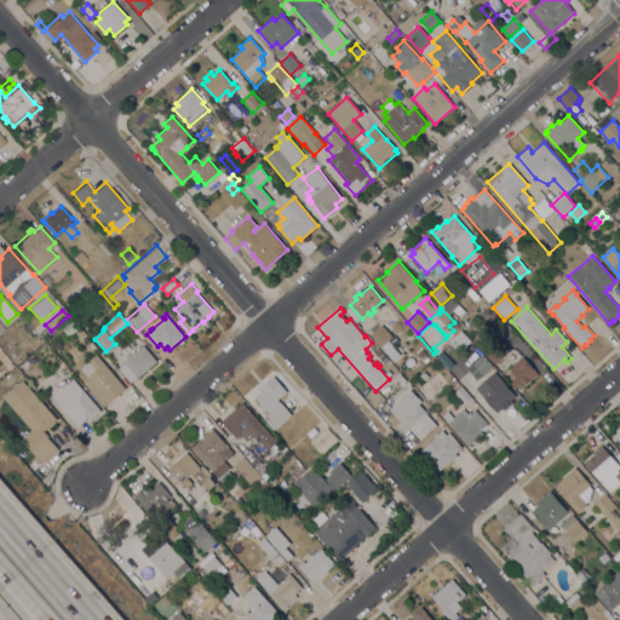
[(392,336),(390,338),(395,342),(386,350),(383,346),(380,348),(369,336),(372,333),(368,329),(375,322),(379,326),(382,325),(392,336)]
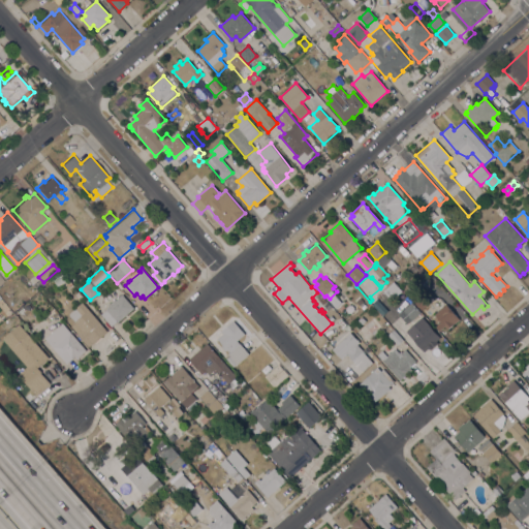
[(422,310),(413,301),(422,293),(430,303),(422,310)]
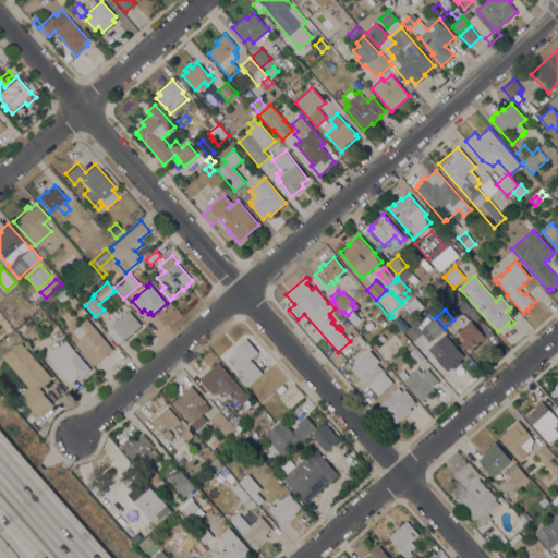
[(124,340),(123,339),(118,344),(107,331),(112,327),(112,326),(114,324),(114,323),(119,318),(119,317),(121,315),(122,316),(129,311),(142,325),(124,340)]
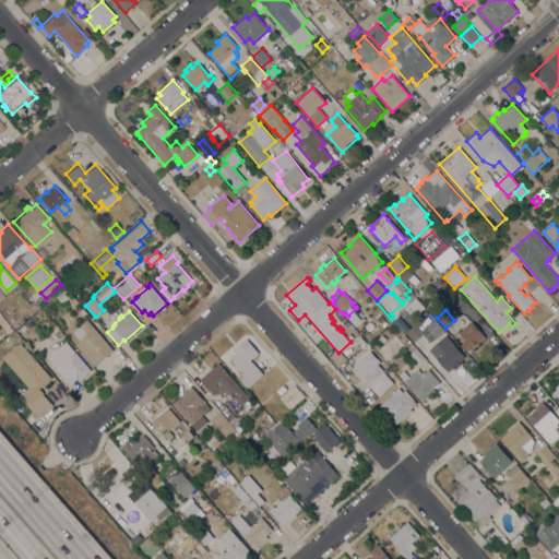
[(23,323),(30,318),(37,326),(32,332),(23,323)]
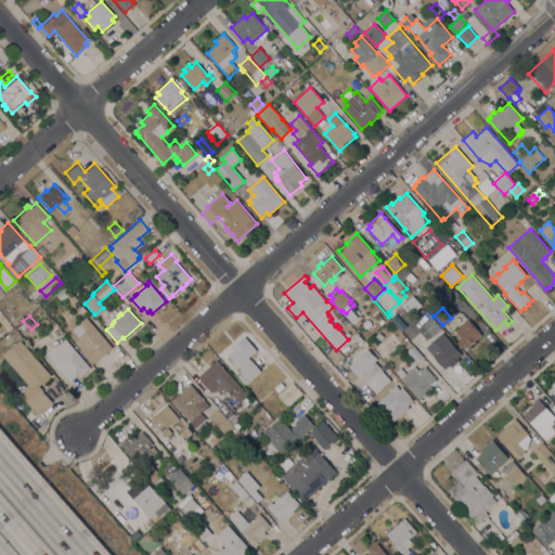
[(112,348),(93,364),(75,343),(79,338),(72,331),(79,324),(79,323),(87,317),(112,348)]
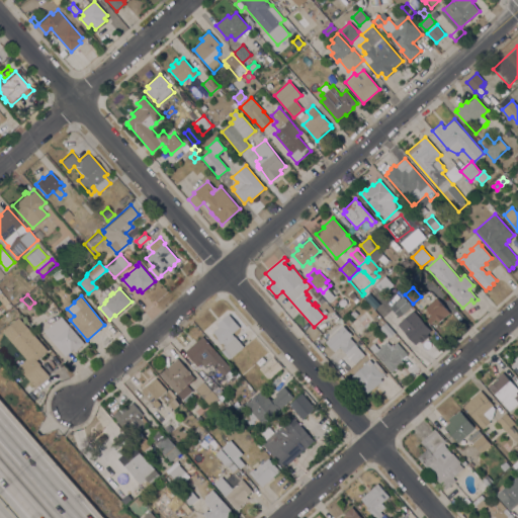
[(394,305),(403,295),(412,307),(403,315),(394,305)]
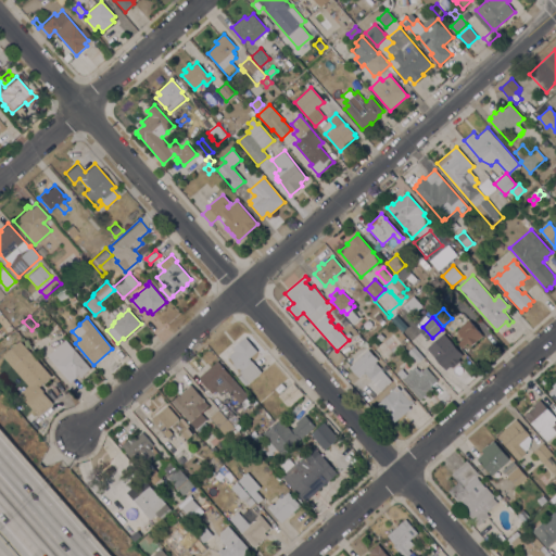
[(483,336),(470,346),(468,343),(463,348),(457,343),(463,338),(456,330),(469,319),(483,336)]
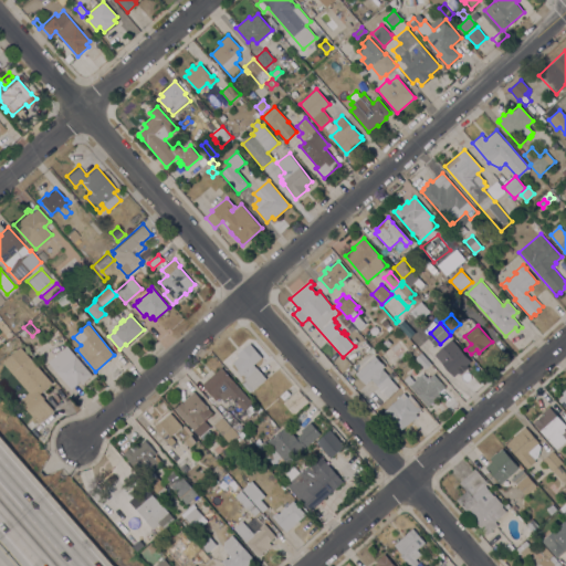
[(391,344),(388,347),(383,343),(387,338),(391,344)]
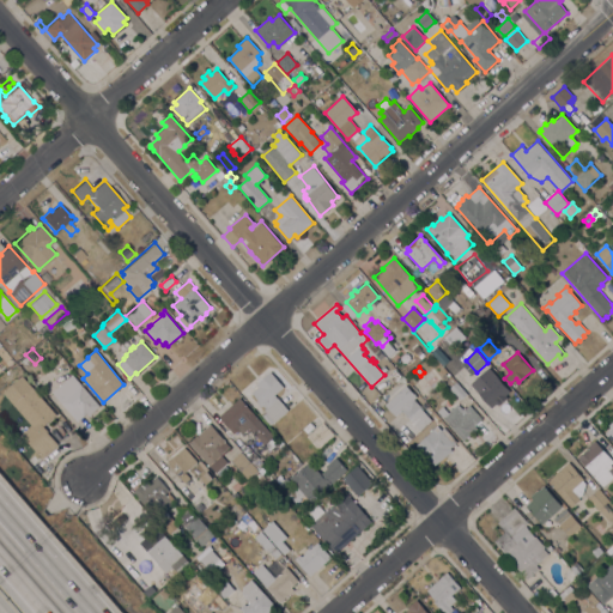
[(271,371),(284,387),(275,395),(277,396),(265,407),(262,405),(261,407),(256,401),(258,400),(252,393),(258,387),(255,384),(271,371)]
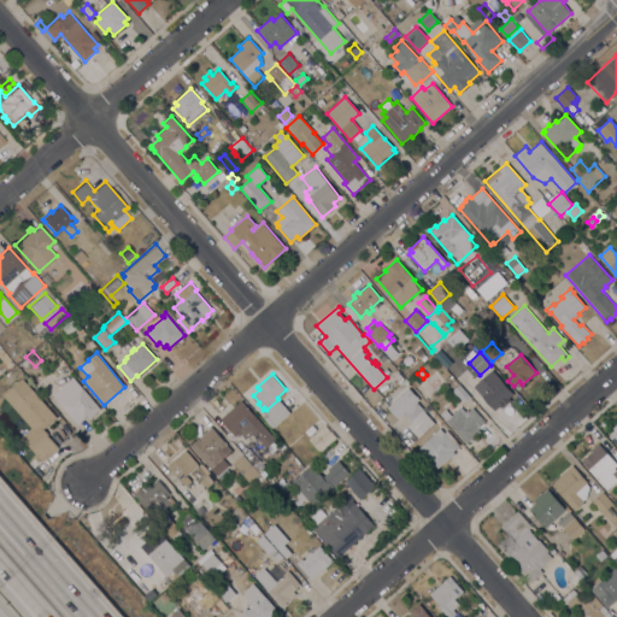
[(100,409),(89,418),(88,416),(83,419),(81,417),(76,422),(53,395),(74,377),(100,409)]
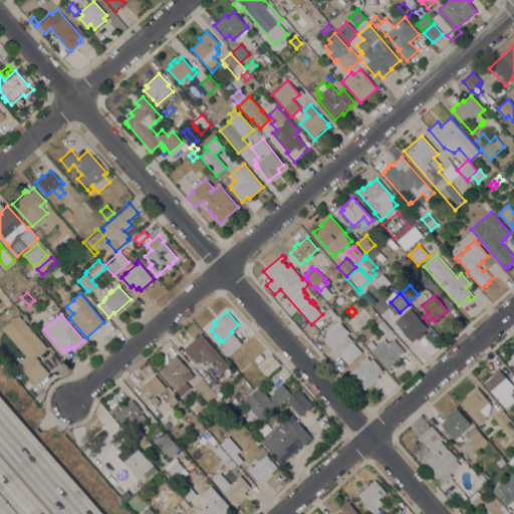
[(47,347),(36,357),(40,361),(39,362),(49,372),(35,384),(17,364),(26,356),(2,329),(18,315),(47,347)]
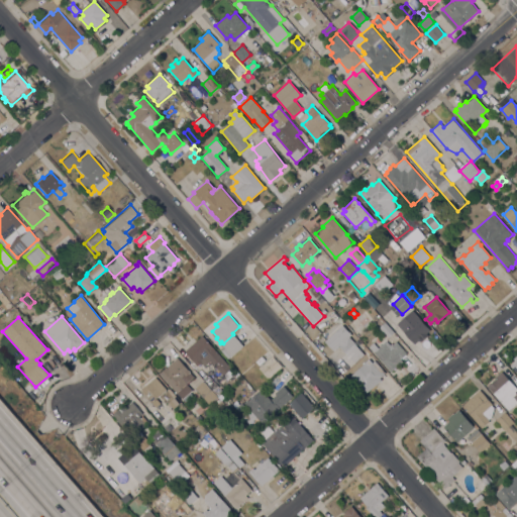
[(402,329),(414,319),(426,334),(415,343),(402,329)]
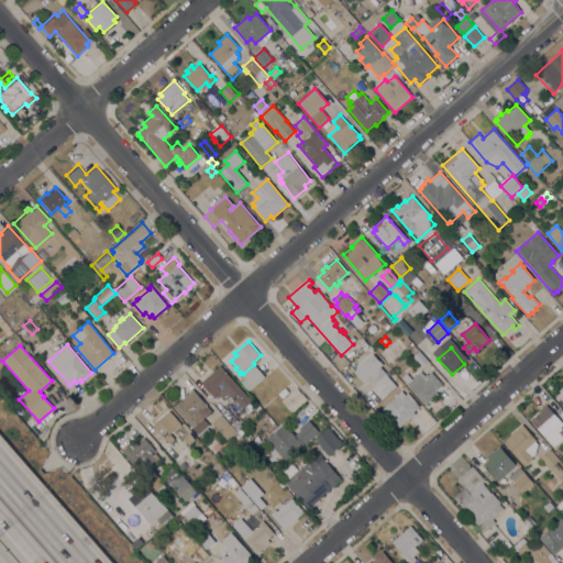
[(372,352),(383,364),(379,366),(388,375),(377,386),(368,377),(363,383),(352,370),(360,363),(355,359),(366,350),(370,353),(372,352)]
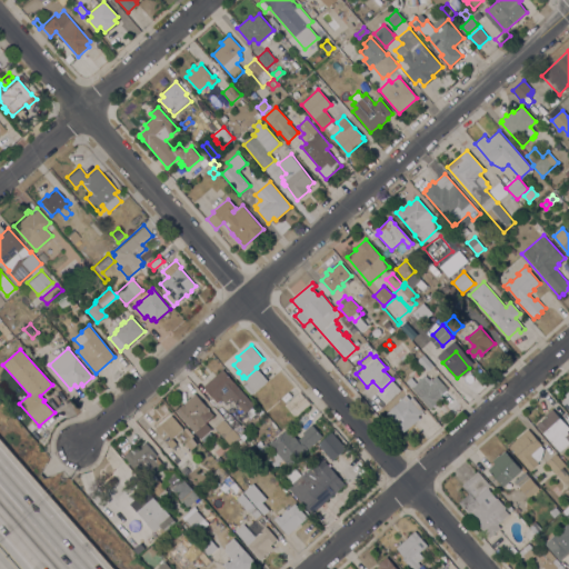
[(433,367),(428,371),(418,359),(423,355),(433,367)]
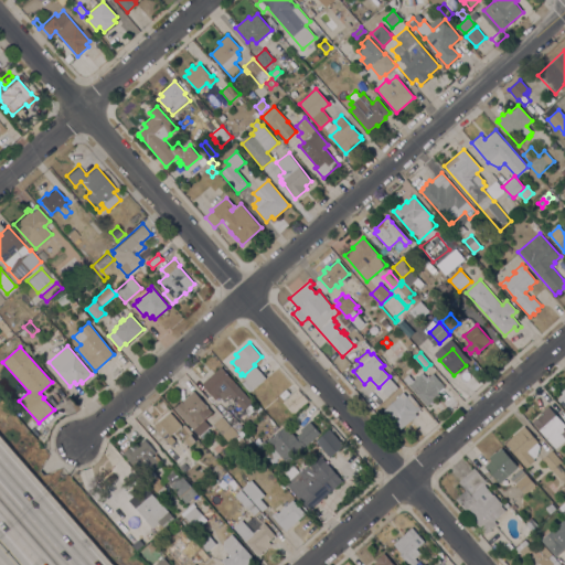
[(253,403),(244,411),(230,394),(223,400),(220,396),(215,400),(202,383),(221,366),(253,403)]
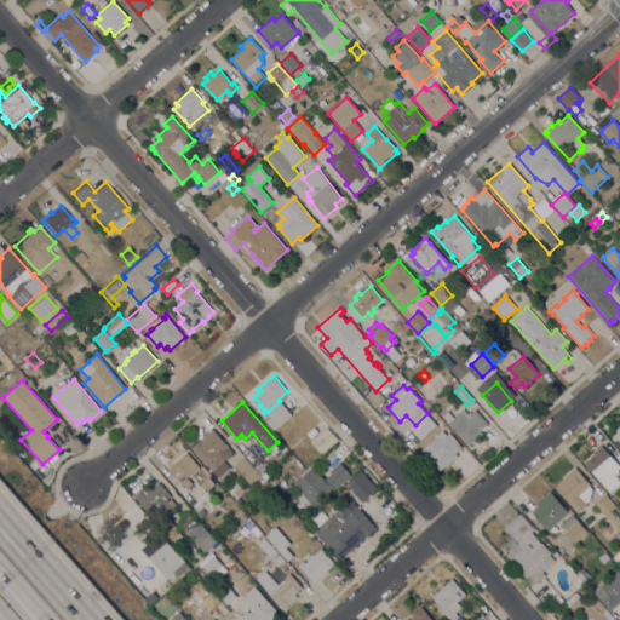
[(281,402),(292,415),(279,426),(277,426),(273,430),(265,422),(270,417),(268,414),(281,402)]
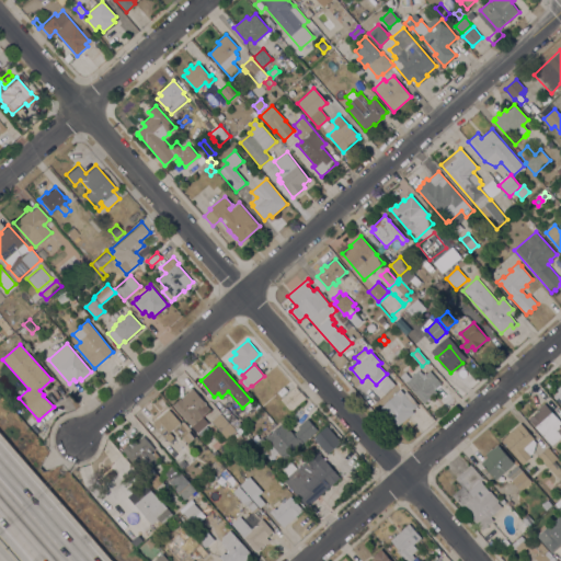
[(419,369),(423,374),(424,373),(425,375),(430,370),(442,384),(435,389),(437,392),(424,403),(400,376),(405,371),(410,377),(419,369)]
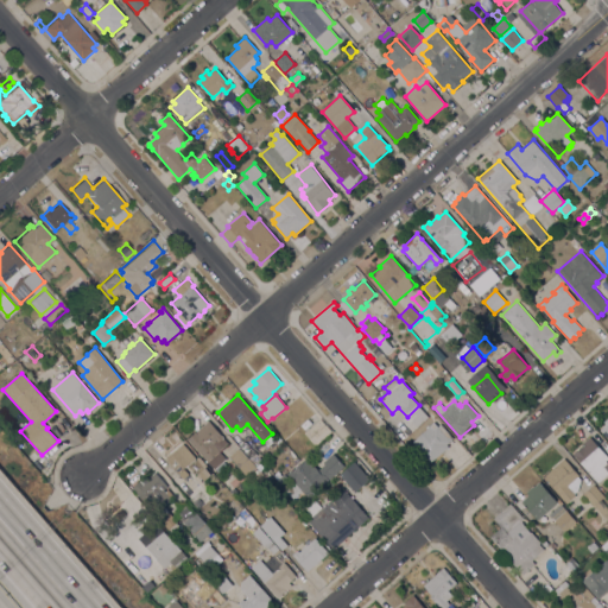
[(316,445),(304,434),(320,418),(331,431),(316,445)]
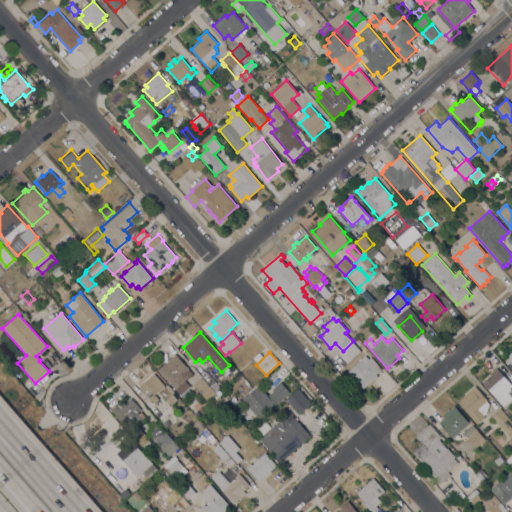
[(511,371),(511,352),(503,361),(511,371)]
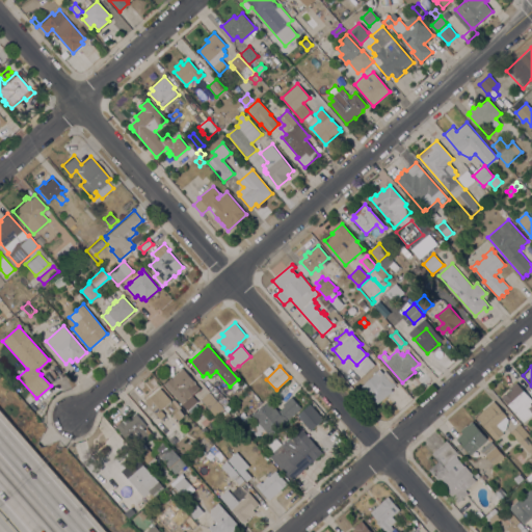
[(182,368),(200,388),(191,394),(198,401),(188,410),(182,403),(182,404),(164,383),(182,368)]
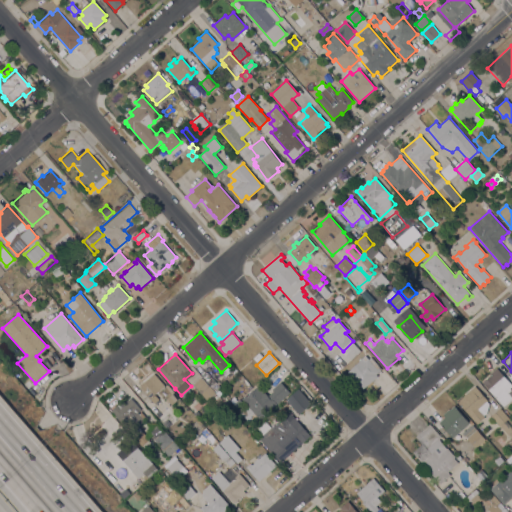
[(363,389),(348,372),(361,360),(360,359),(365,355),(369,359),(371,357),(382,369),(376,374),(378,376),(363,389)]
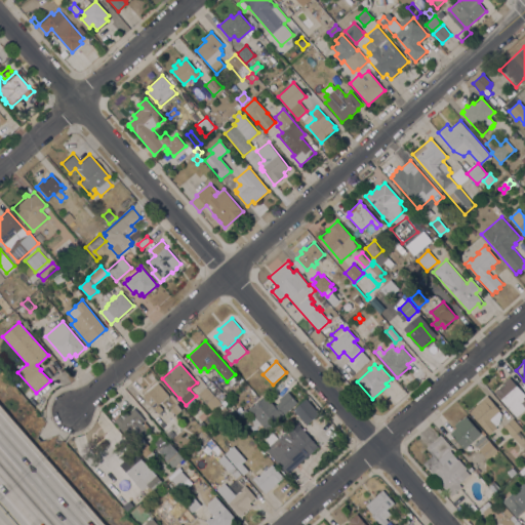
[(524,409),(517,416),(497,394),(496,395),(494,393),(505,385),(502,382),(510,377),(524,395),(522,398),(524,401),(524,409)]
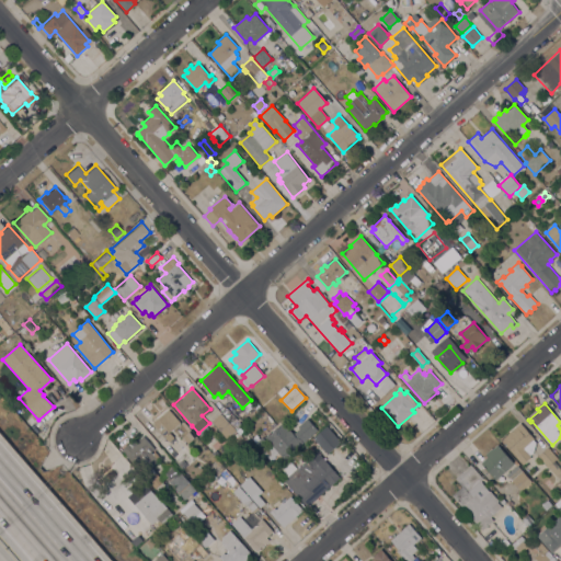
[(221,412),(227,408),(236,418),(230,423),(221,412)]
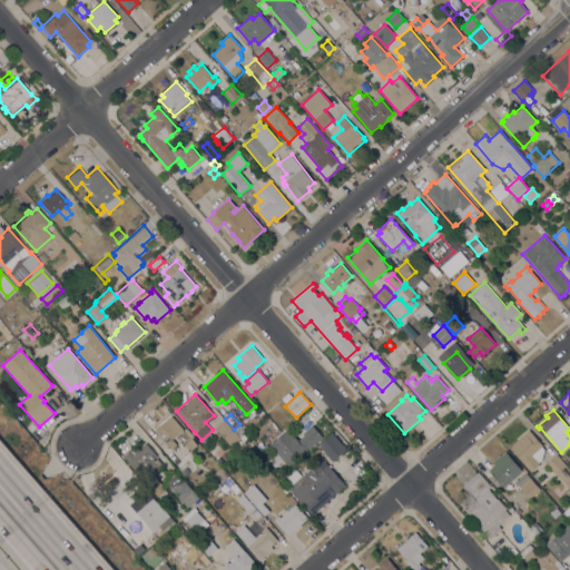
[(176,444),(172,449),(155,430),(172,415),(184,430),(173,440),(176,444)]
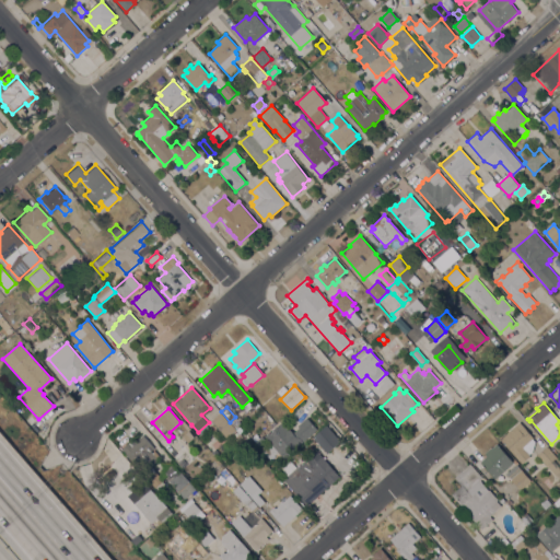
[(211,420),(220,412),(235,430),(226,438),(211,420)]
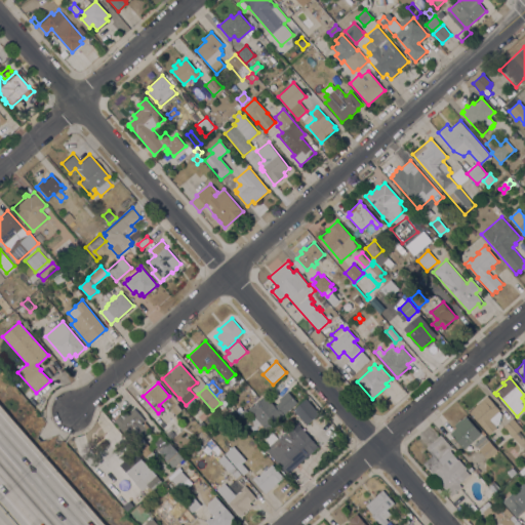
[(265,432),(266,433),(256,441),(251,434),(254,432),(246,422),(254,415),(248,408),(251,406),(252,406),(266,395),(272,401),(271,401),(275,406),(280,401),(279,399),(288,391),(297,402),(265,432)]
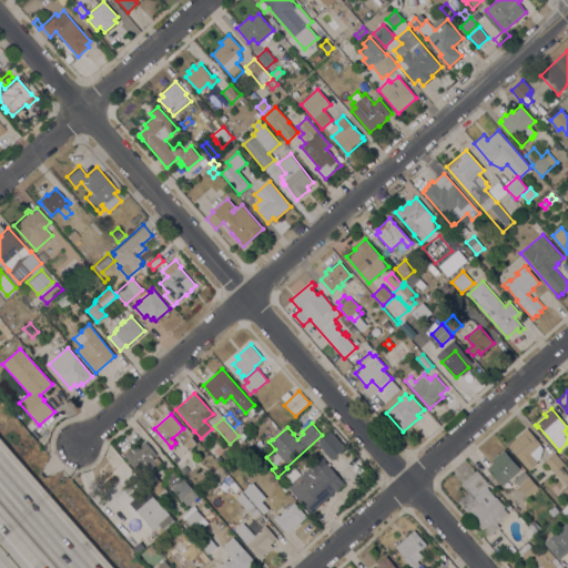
[(537,462),(538,463),(529,470),(508,445),(527,428),(541,444),(539,445),(543,448),(540,458),(537,462)]
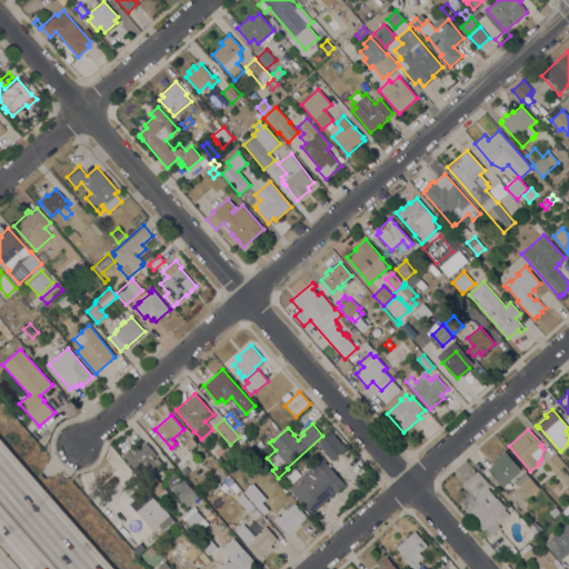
[(347,448),(332,460),(318,445),(332,432),(347,448)]
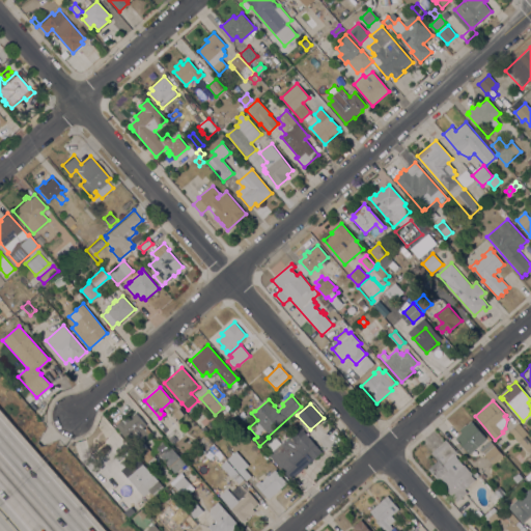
[(184,414),(177,419),(172,413),(178,408),(184,414)]
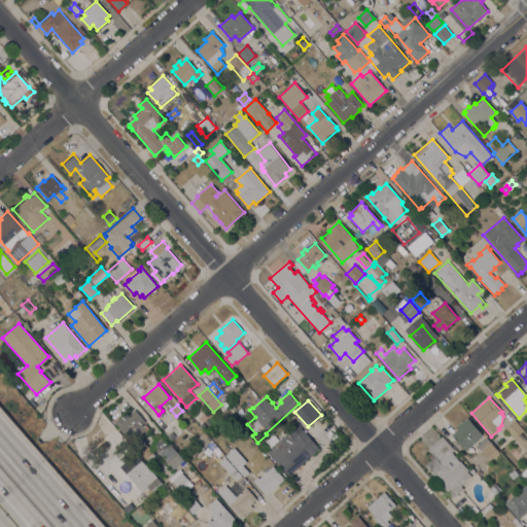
[(223,407),(227,412),(223,416),(218,411),(223,407)]
